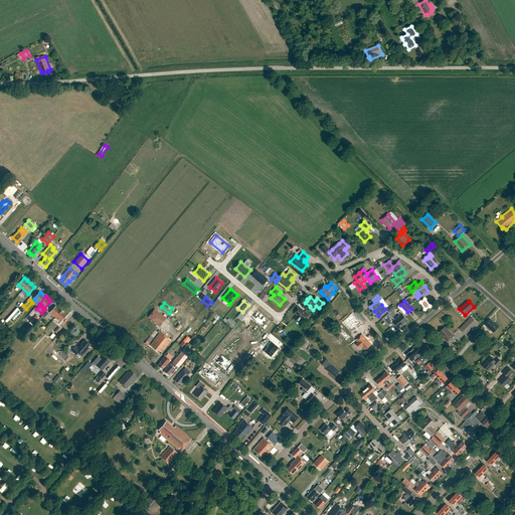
[(56,306),(50,313),(55,318),(61,310),(59,309),(56,306)]
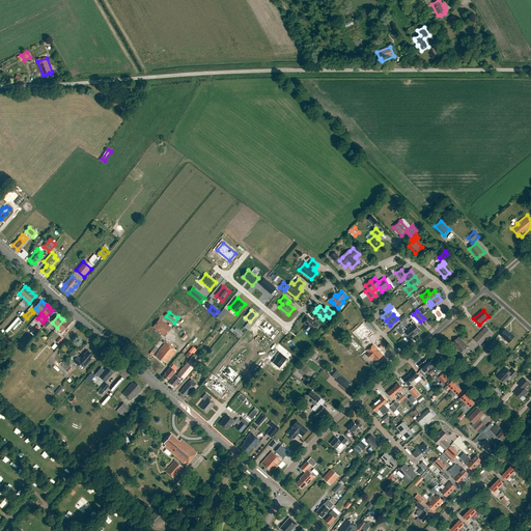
[(311,329),(313,331),(315,328),(317,329),(322,324),(316,319),(314,323),(309,317),(304,324),(306,325),(304,329),(308,332),(311,329)]
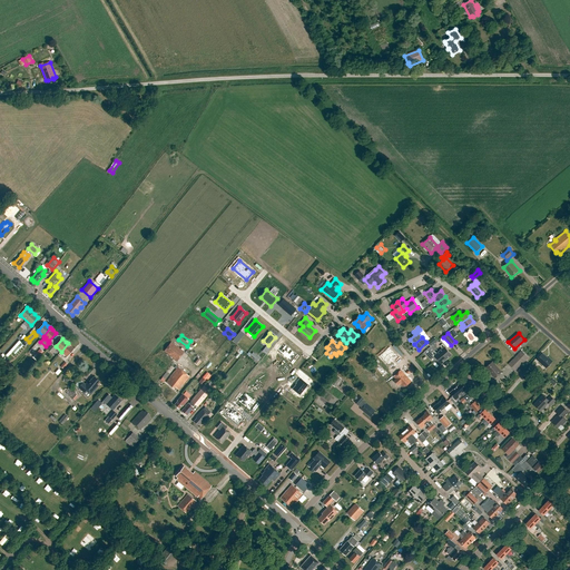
[(177,362),(184,353),(172,342),(164,351),(177,362)]
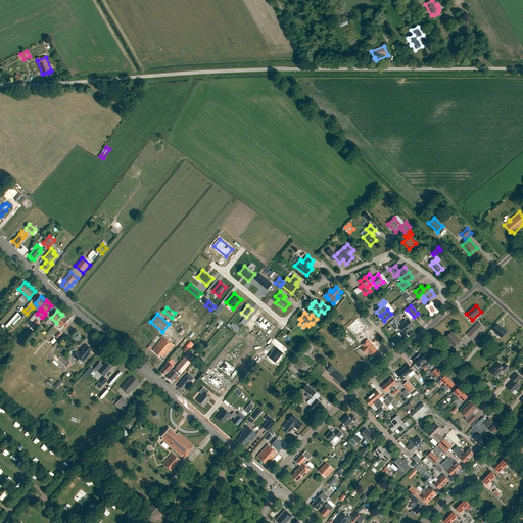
[(62,315),(56,323),(61,327),(67,320),(64,317),(62,315)]
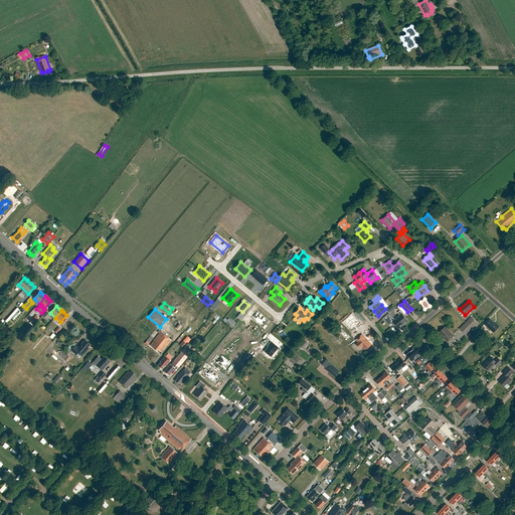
[(399,315),(397,317),(403,325),(408,321),(400,311),(398,313),(399,315)]
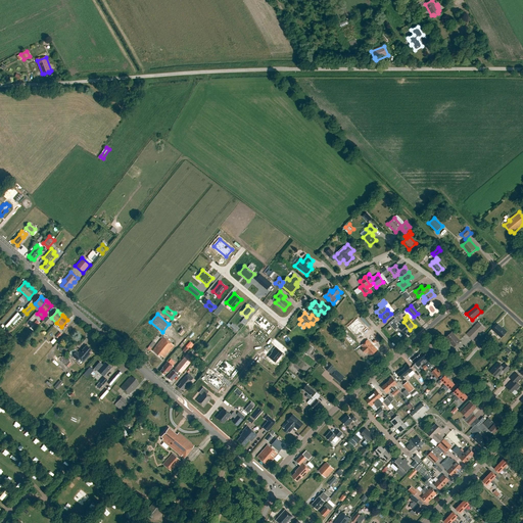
[(37,320),(32,325),(36,328),(40,323),(37,320)]
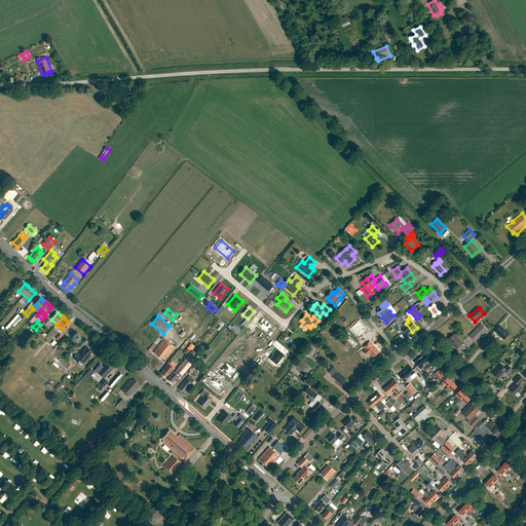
[(263,322),(259,328),(267,334),(271,329),(263,322)]
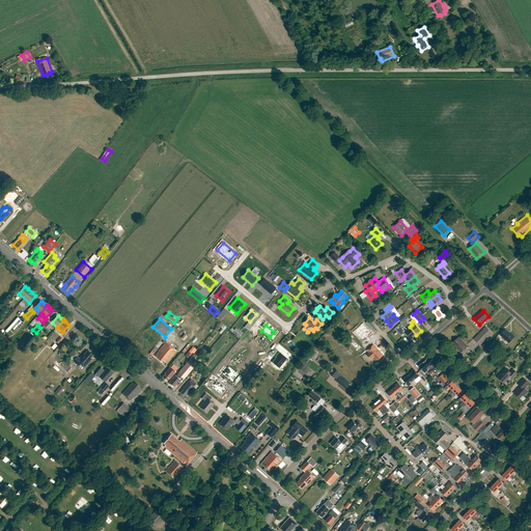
[(416,335),(410,327),(407,330),(404,327),(402,329),(412,339),(416,335)]
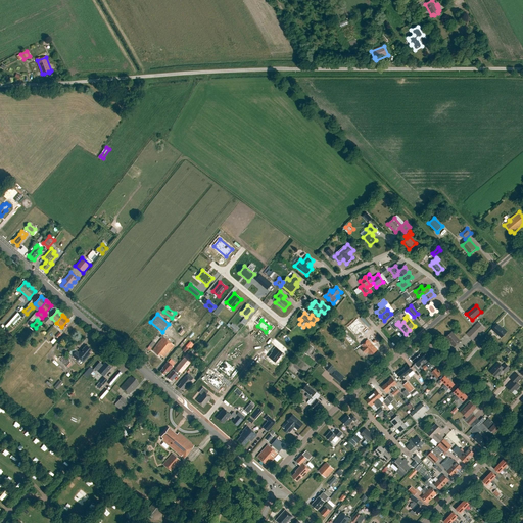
[(485,328),(478,322),(466,334),(473,340),(485,328)]
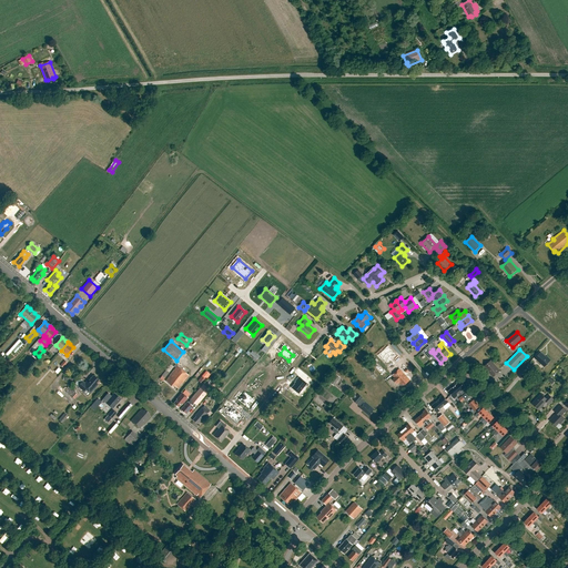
[(540,353),(535,358),(545,367),(550,361),(547,357),(546,357),(540,353)]
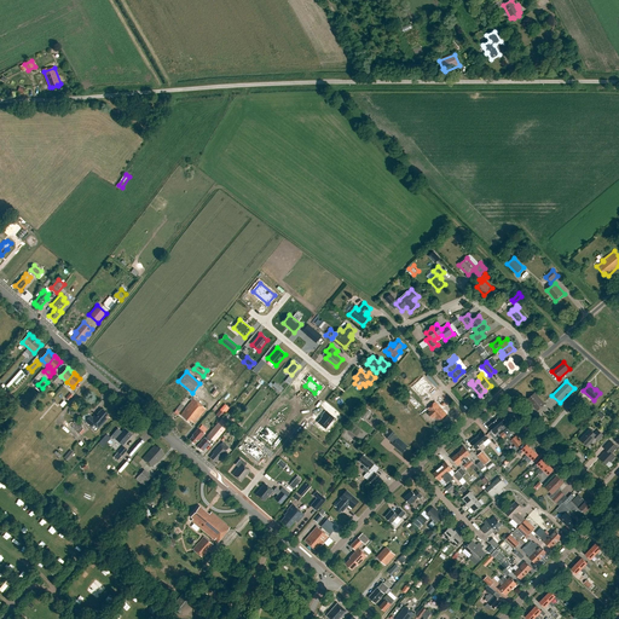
[(533,404),(532,405),(538,411),(545,405),(534,393),(528,399),(533,404)]
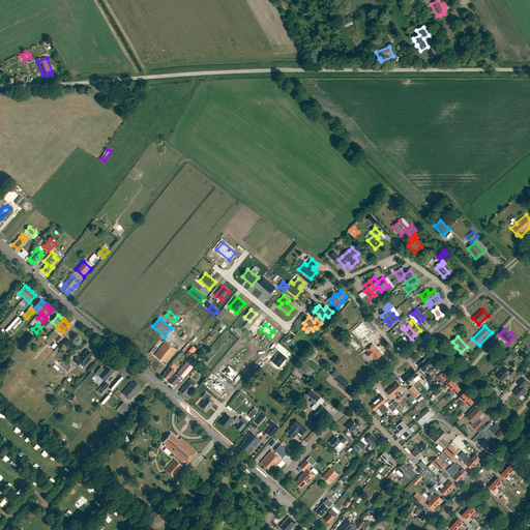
[(255,354),(260,348),(251,340),(246,346),(255,354)]
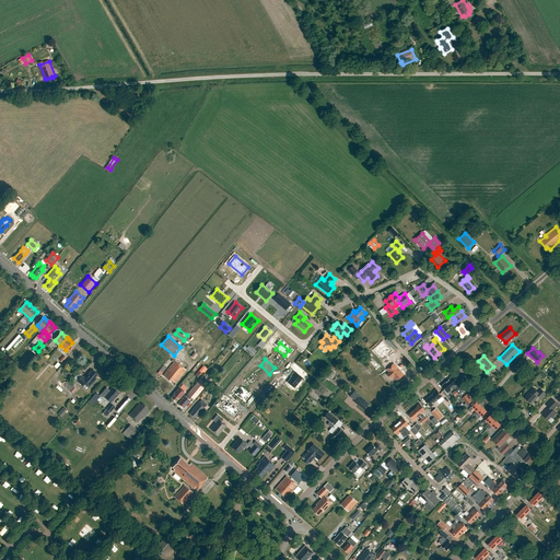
[(186,370),(175,361),(163,375),(171,382),(172,381),(176,384),(186,370)]
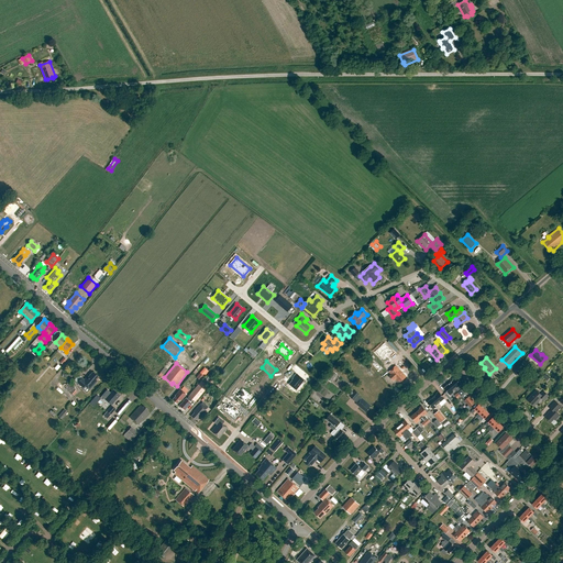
[(521,364),(515,372),(518,374),(525,367),(521,364)]
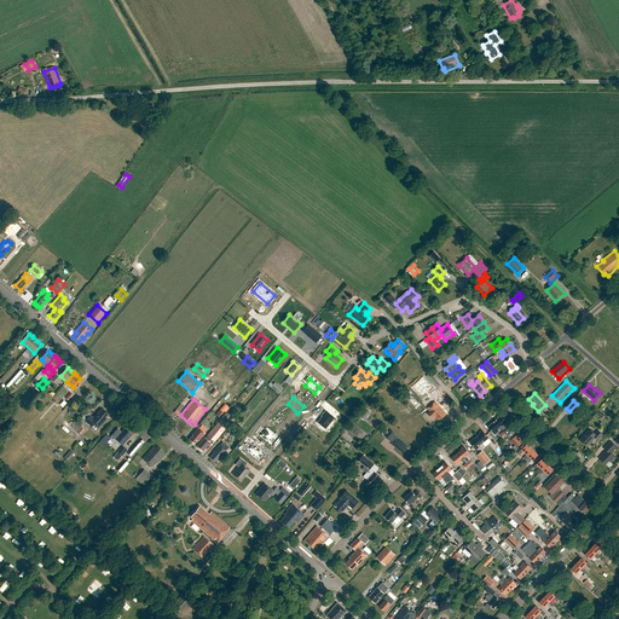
[(431,412),(428,414),(433,420),(434,417),(438,421),(440,418),(441,420),(446,415),(435,403),(428,409),(431,412)]
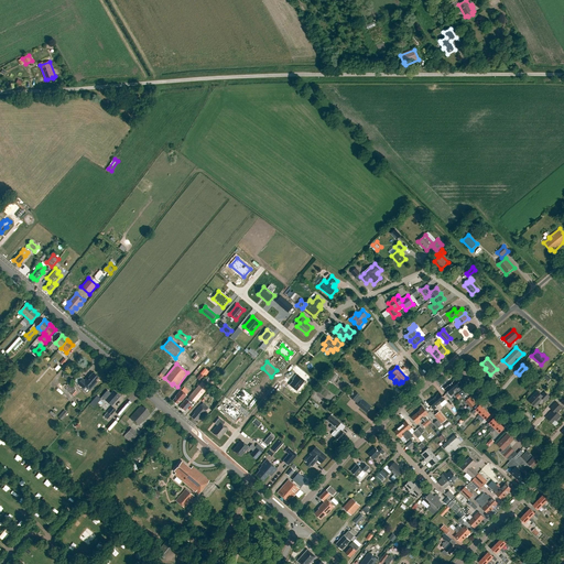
[(334,371),(327,379),(332,383),(338,375),(334,371)]
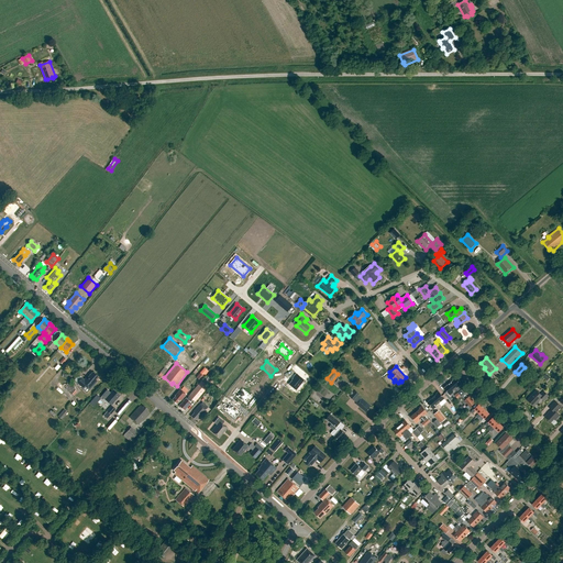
[(81,378),(77,383),(84,388),(83,389),(87,393),(89,390),(98,382),(97,381),(99,377),(92,372),(85,381),(81,378)]
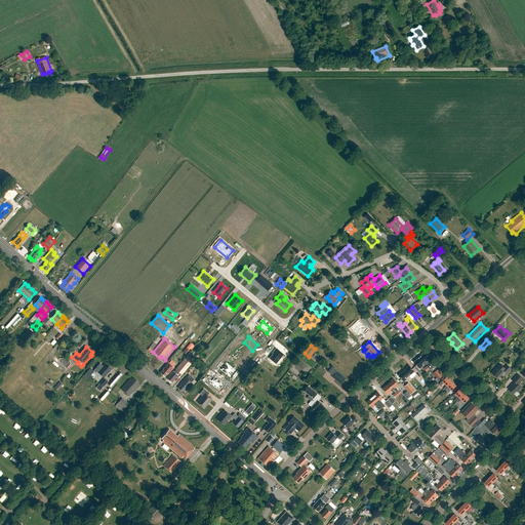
[(243,362),(248,356),(239,349),(234,354),(243,362)]
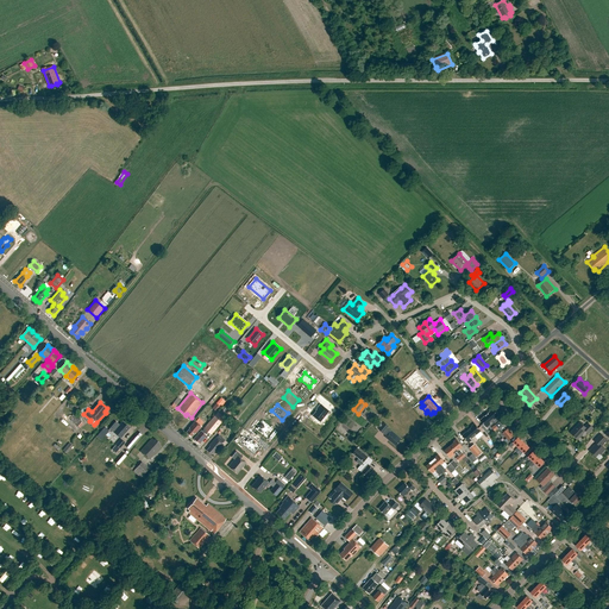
[(315,413),(311,419),(316,422),(325,412),(318,407),(314,412),(315,413)]
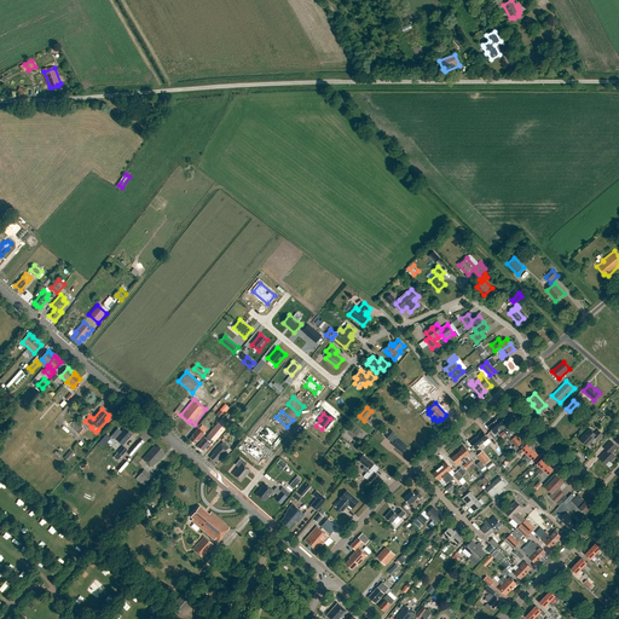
[(498,417),(498,418),(495,422),(501,428),(503,432),(507,435),(508,438),(512,434),(507,428),(509,426),(509,424),(509,423),(508,422),(507,422),(501,415),(498,417)]
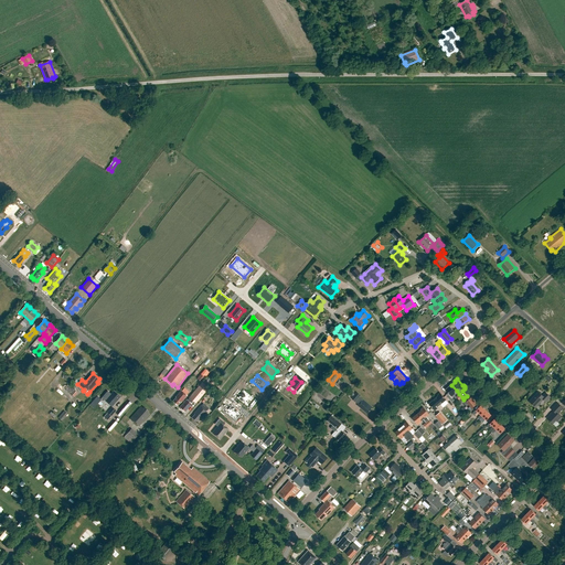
[(187,400),(180,407),(185,412),(192,404),(191,403),(192,401),(196,404),(209,388),(202,383),(189,397),(190,398),(188,401),(187,400)]
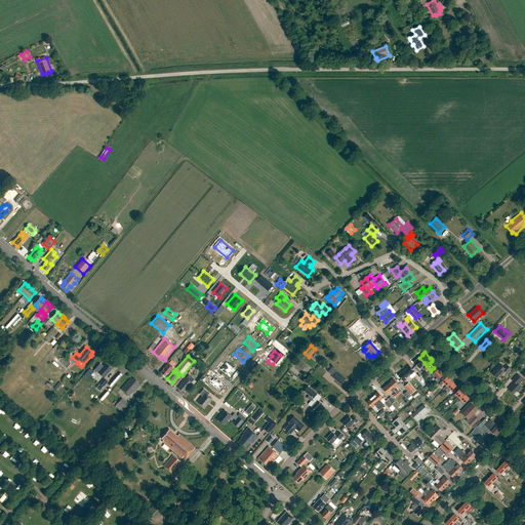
[(61,361),(68,367),(70,364),(63,358),(61,361)]
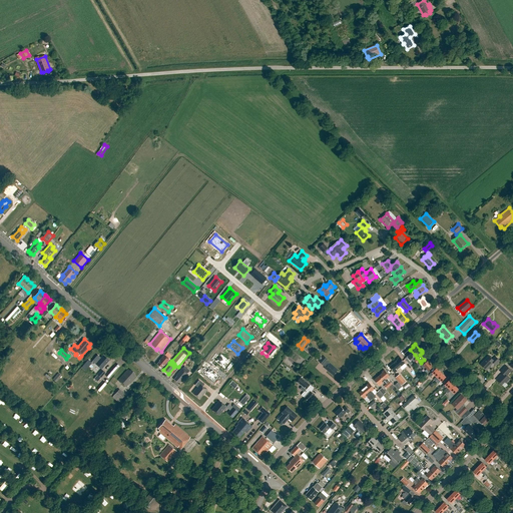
[(413,357),(415,355),(410,350),(405,354),(410,360),(413,358),(413,357)]
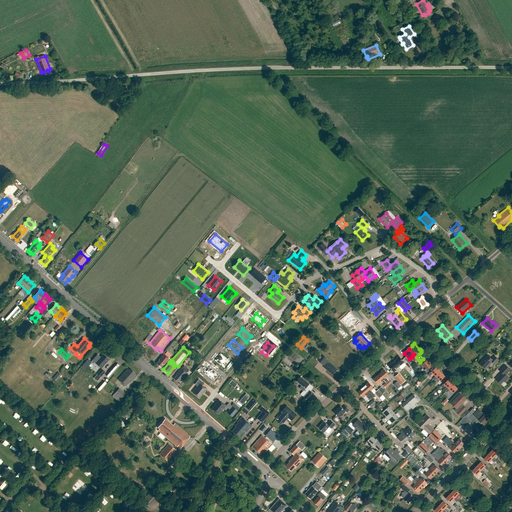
[(223,353),(218,359),(226,366),(231,361),(223,353)]
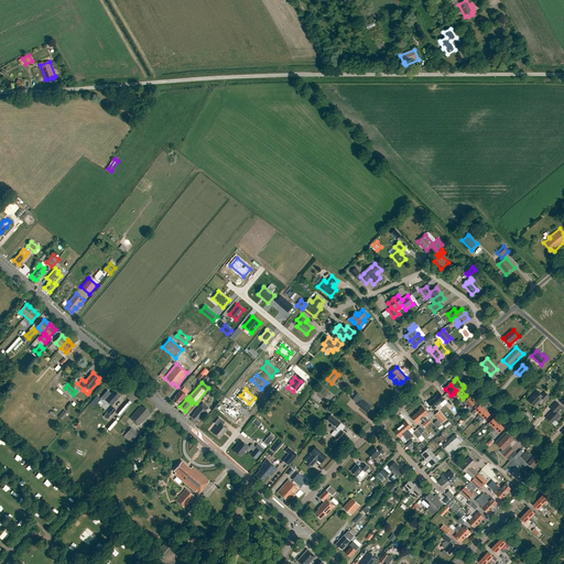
[(108,390),(101,397),(106,400),(111,405),(120,397),(114,391),(111,393),(108,390)]
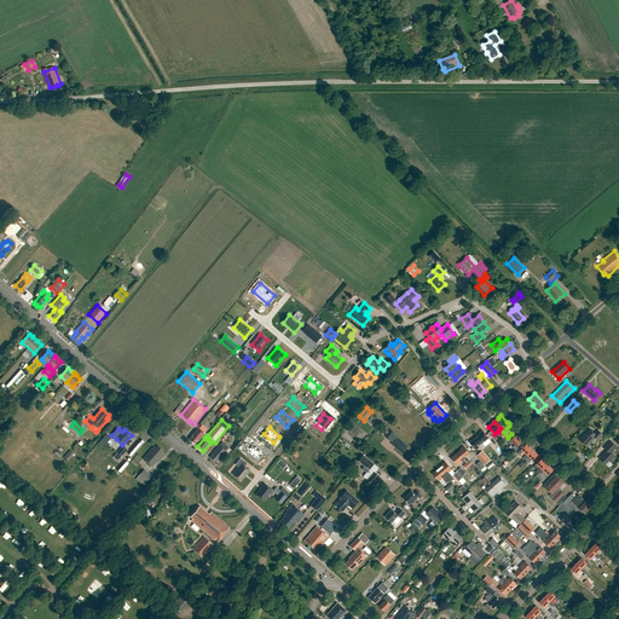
[(192,435),(194,435),(190,440),(195,444),(198,440),(204,434),(198,428),(192,435)]
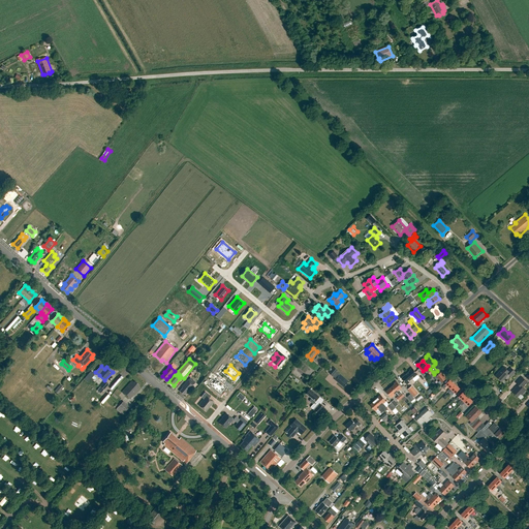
[(496,376),(501,381),(508,374),(511,377),(516,372),(511,368),(508,371),(504,367),(496,376)]
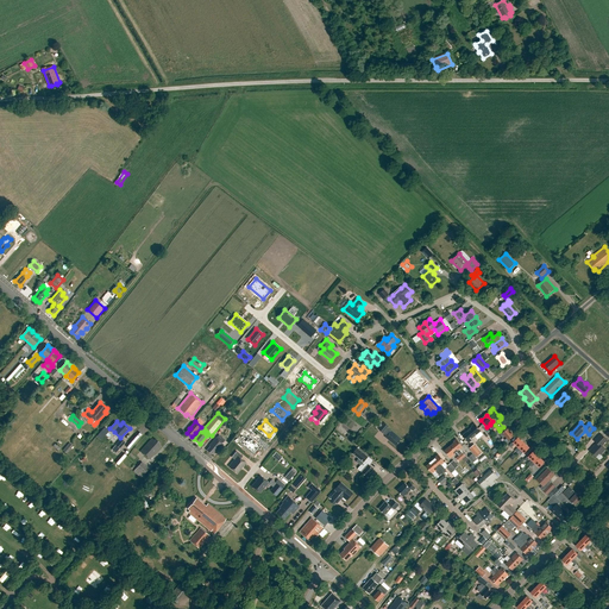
[(387,435),(385,437),(396,446),(401,441),(400,441),(402,439),(388,428),(389,427),(384,424),(380,429),(383,433),(387,435)]
